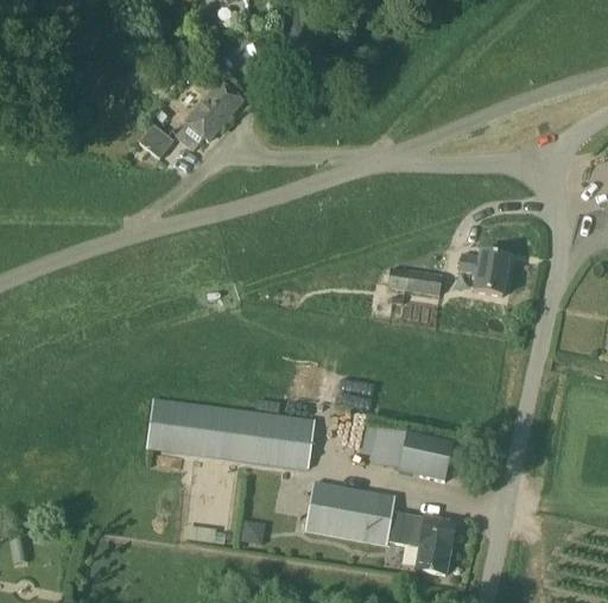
[(242,100),(219,81),(175,134),(194,150),(204,137),(208,140),(242,100)]
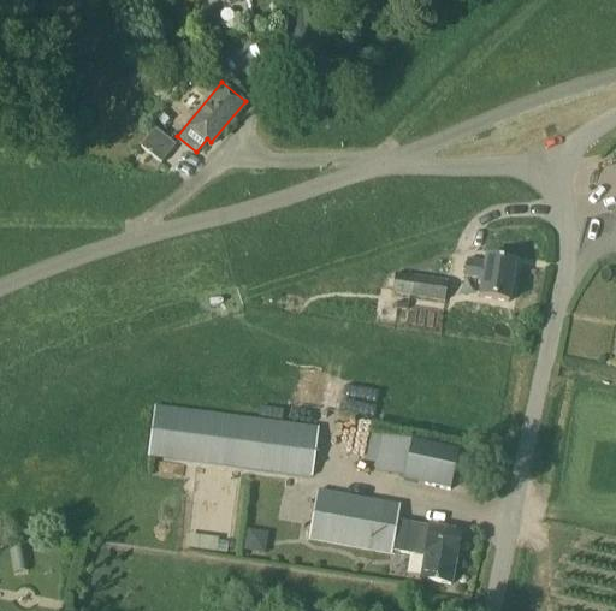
[(155,125),(141,143),(161,160),(176,142),(155,125)]
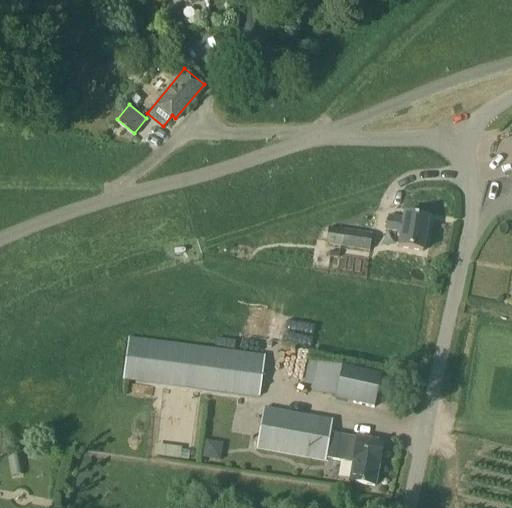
[(428,215),(404,211),(403,215),(388,213),(386,226),(401,229),(398,244),(423,248),(428,215)]
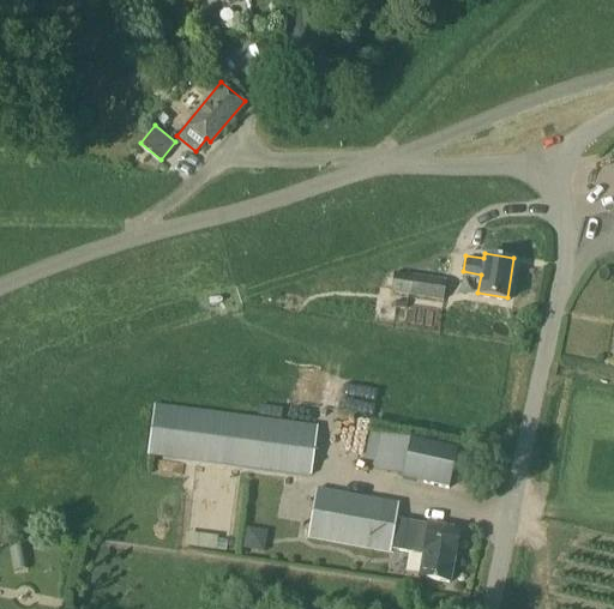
[(446,276),(395,267),(391,289),(444,297),(446,276)]
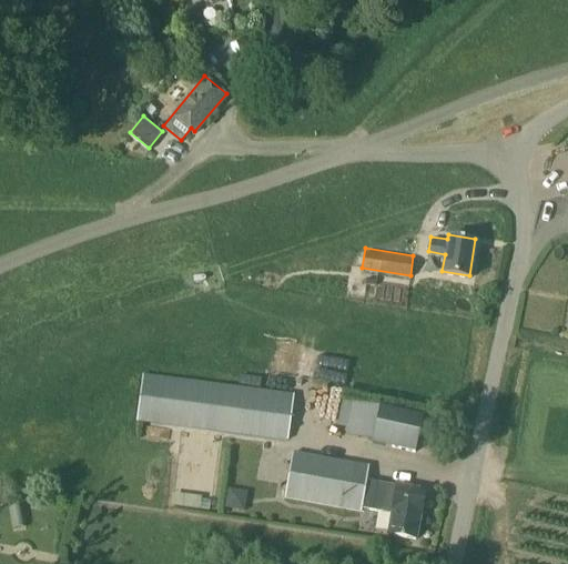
[(294,392),(142,372),(137,418),(288,439),(294,392)]
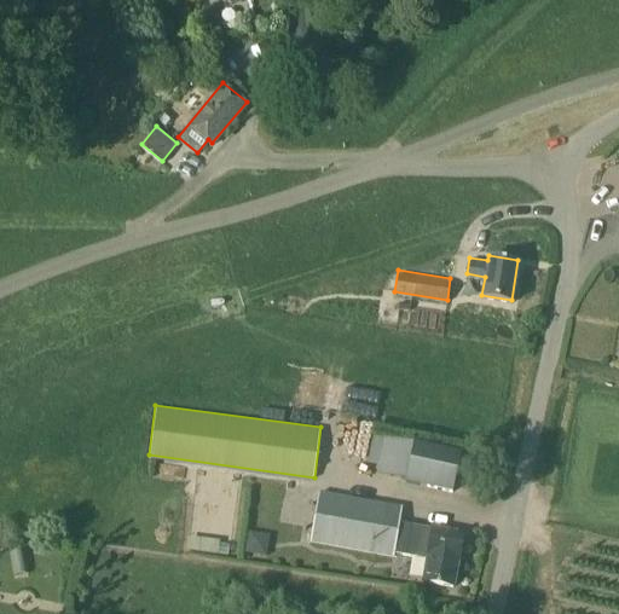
[(366,424),(360,452),(370,455),(376,426),(366,424)]
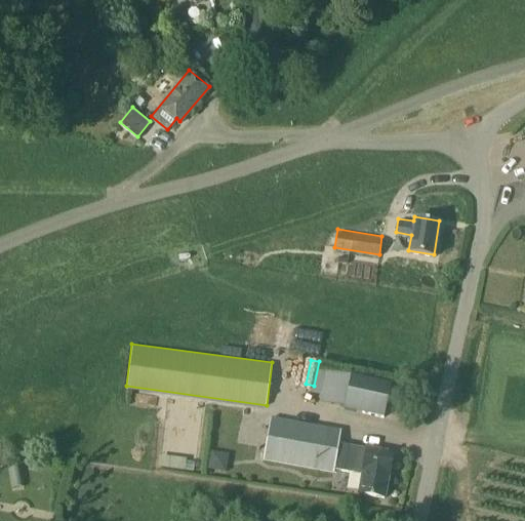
[(330,369),(323,399),(344,403),(344,406),(384,414),(391,383),(330,369)]
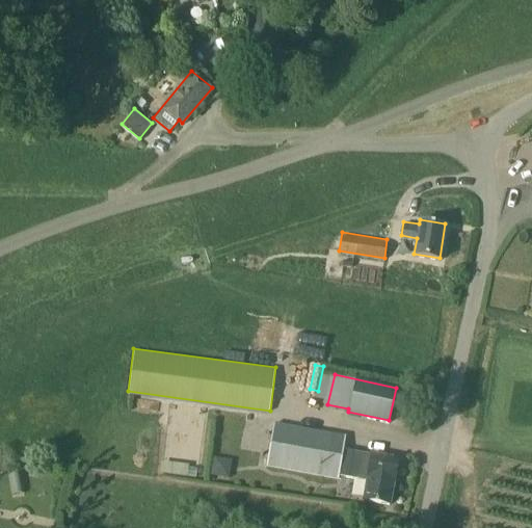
[(304,422),(288,419),(288,423),(274,420),(266,464),(338,477),(339,471),(349,472),(349,474),(368,477),(364,498),(390,502),(398,456),(343,447),(346,433),(303,425),(304,422)]
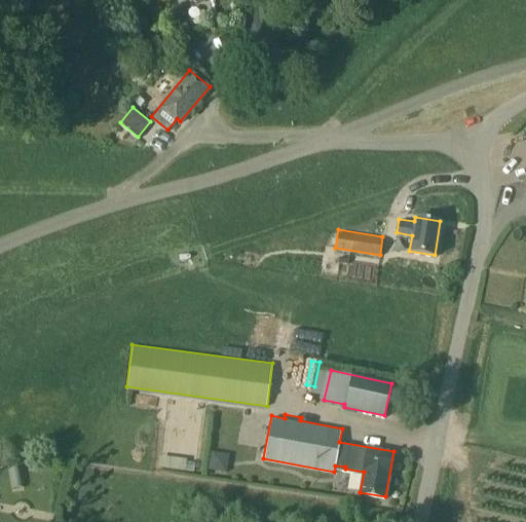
[(187,460),(186,469),(194,470),(195,462),(187,460)]
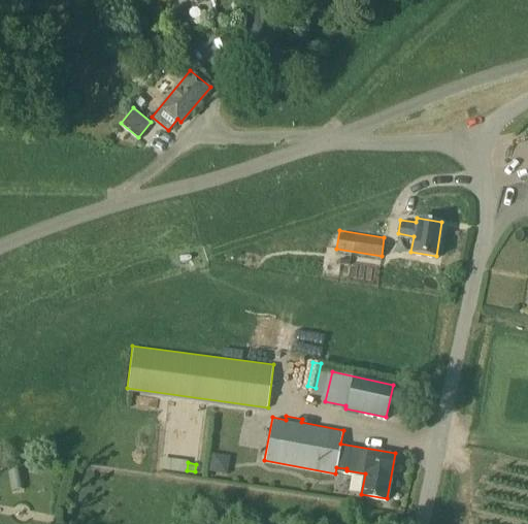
[(8,470),(11,489),(24,487),(20,467),(8,470)]
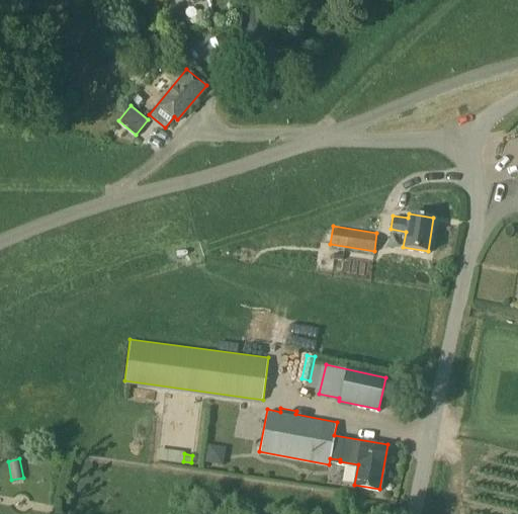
All buildings are outlined.
